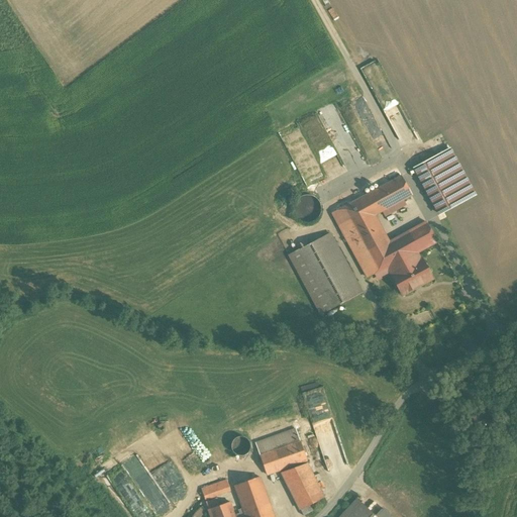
[(367,162),(391,149),(381,129),(369,135),(362,121),(350,127),(367,162)]
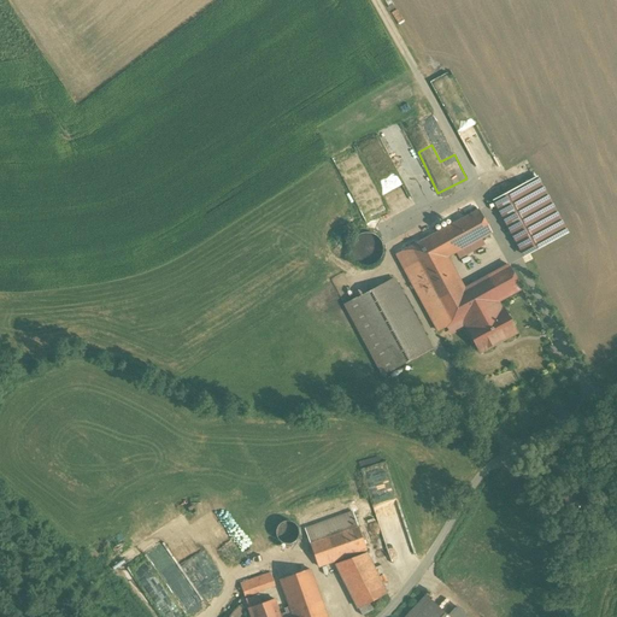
[(521,187),(550,241),(566,233),(536,178),(521,187)]
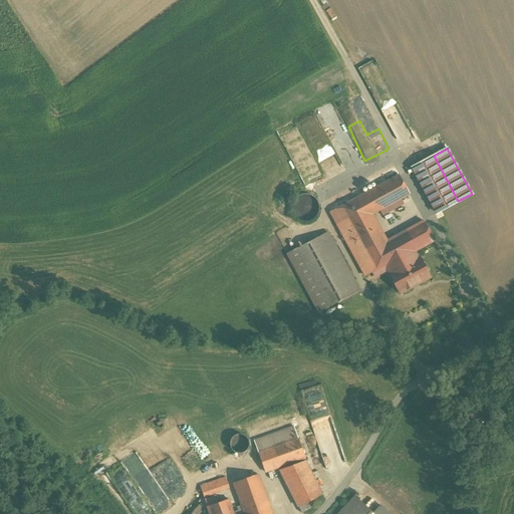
[(434,156),(412,168),(436,213),(458,201),(434,156)]
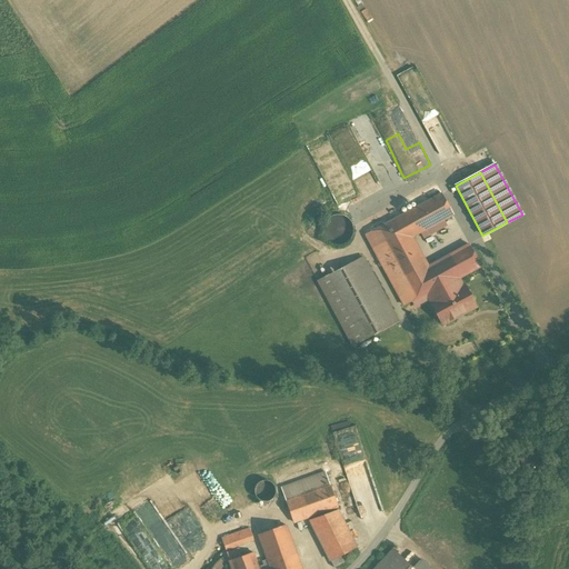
[(452,216),(441,193),(365,236),(402,306),(412,300),(425,293),(427,296),(458,279),(480,267),(469,245),(428,267),(411,238),(452,216)]
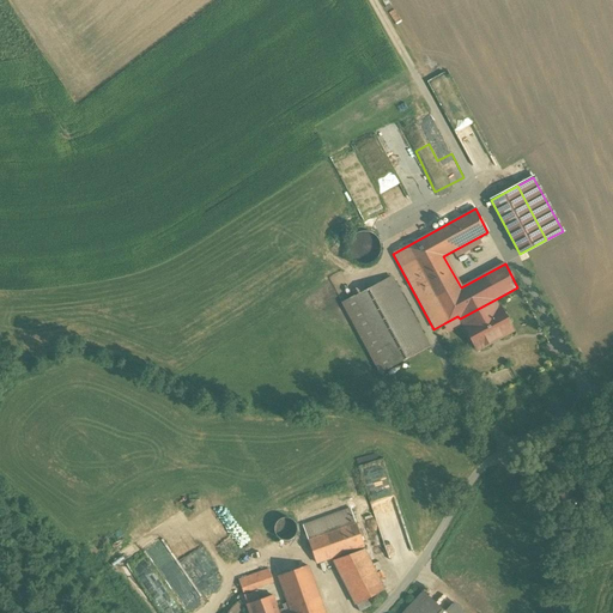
[(365,232),(362,232),(356,234),(352,236),(350,240),(349,242),(347,246),(346,248),(347,252),(347,254),(349,256),(351,259),(352,261),(354,262),(357,263),(359,265),(363,265),(365,265),(369,263),(371,262),(374,261),(375,259),(377,256),(378,254),(380,252),(380,248),(378,246),(378,242),(376,238),(374,236),(371,235),(365,232)]
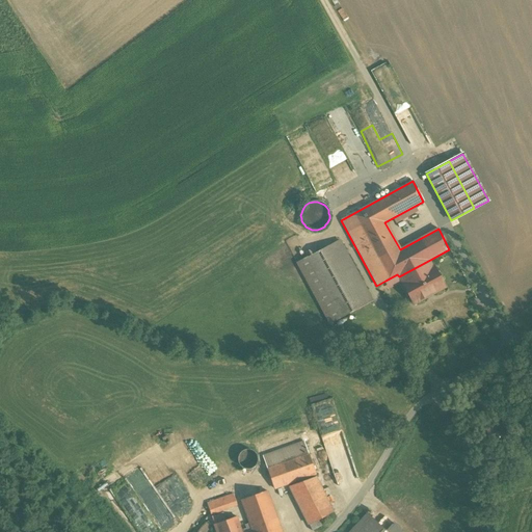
[(339,240),(308,259),(340,318),(372,300),(339,240)]
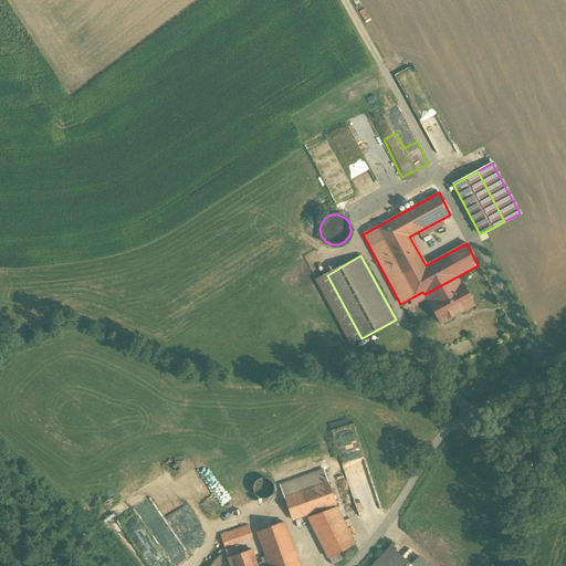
[(350,345),(362,338),(327,275),(316,281),(350,345)]
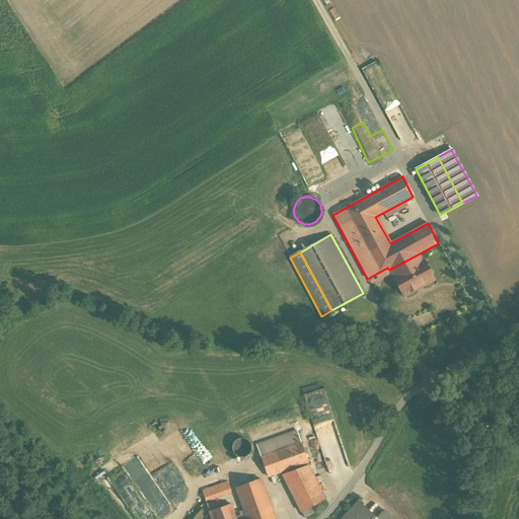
[(418,254),(389,270),(403,297),(434,280),(423,261),(423,260),(421,261),(418,254)]
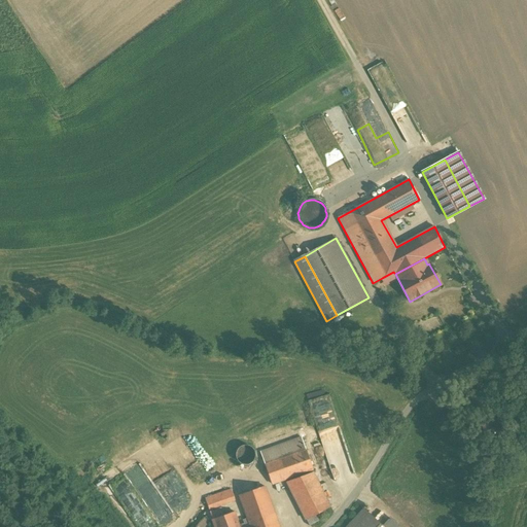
[(383,280),(395,274),(393,272),(382,278),(383,280)]
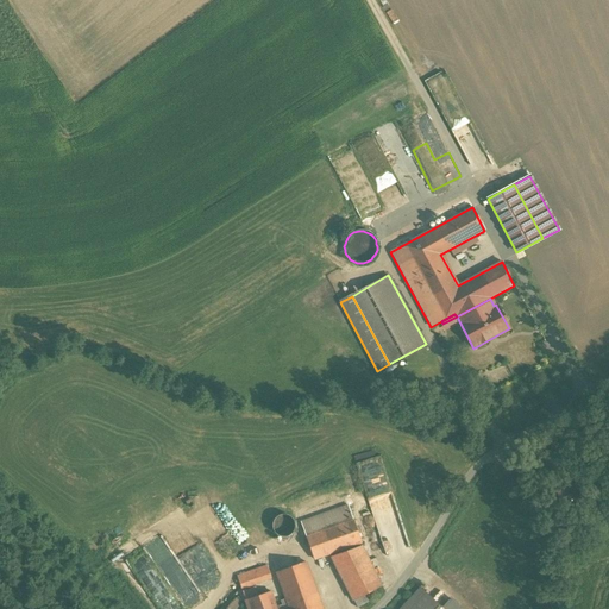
[(547,355),(556,351),(550,338),(542,341),(547,355)]
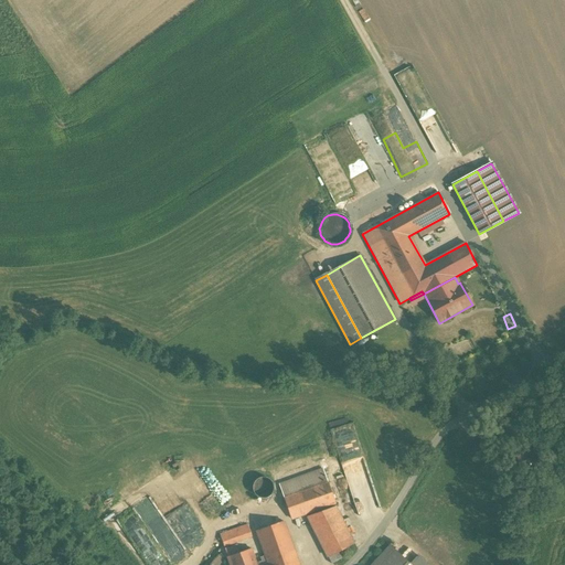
[(291,519),(336,503),(323,469),(279,484),(291,519)]
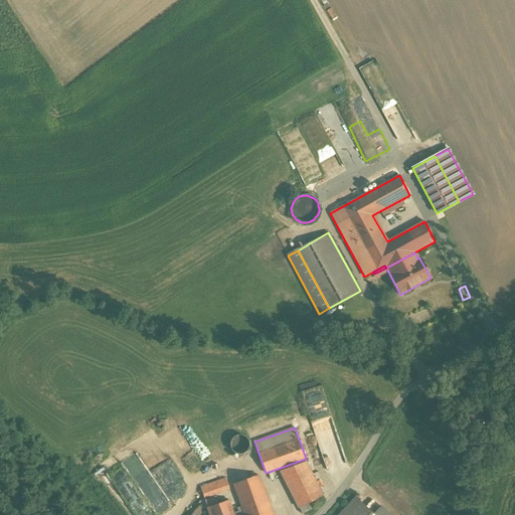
[(235,454),(240,454),(244,453),(247,450),(248,447),(248,443),(247,439),(244,437),(241,436),(237,436),(233,438),(230,442),(230,446),(231,451),(235,454)]
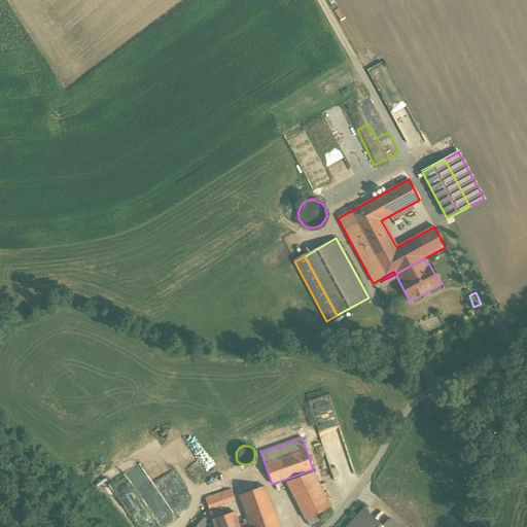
[(318,514),(329,507),(312,472),(287,482),(306,520),(318,514)]
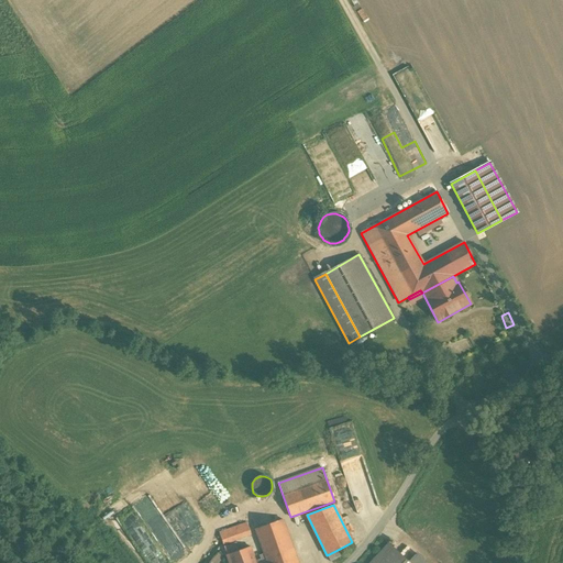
[(297,562),(283,520),(255,529),(264,554),(267,562),(297,562)]
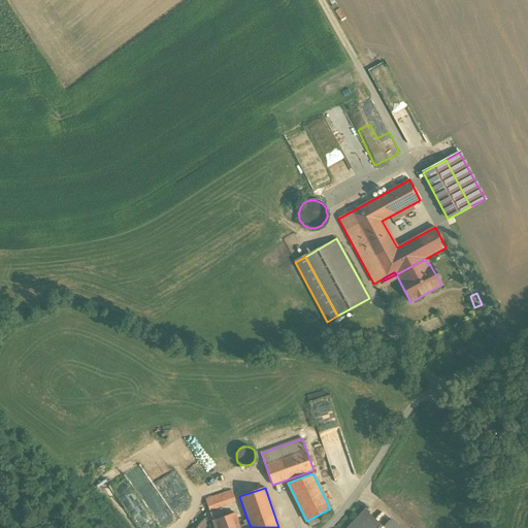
[(231,491),(205,500),(209,510),(235,501),(231,491)]
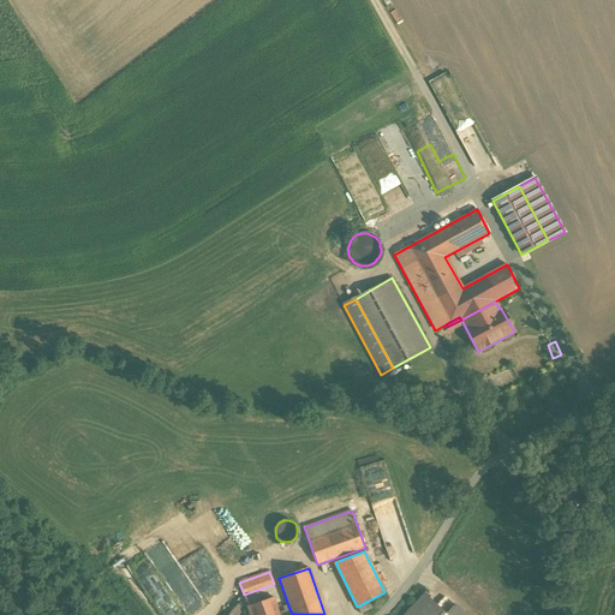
[(446,614),(424,595),(404,614),(446,614)]
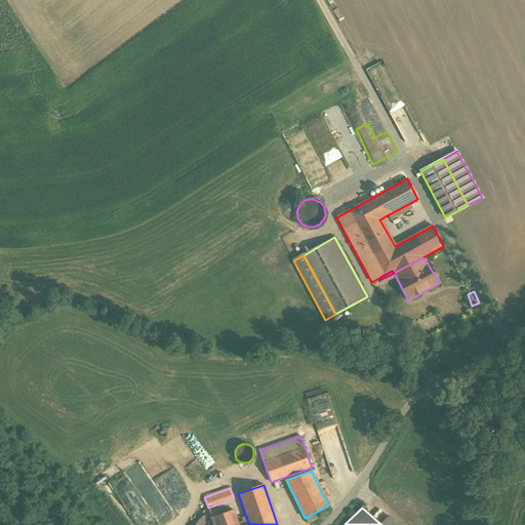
[(213,524),(238,524),(238,523),(234,510),(211,518),(213,524)]
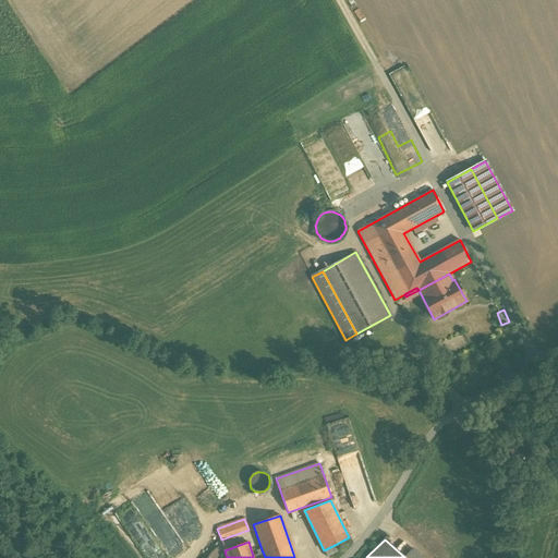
[(337,544),(324,550),(327,557),(340,550),(337,544)]
